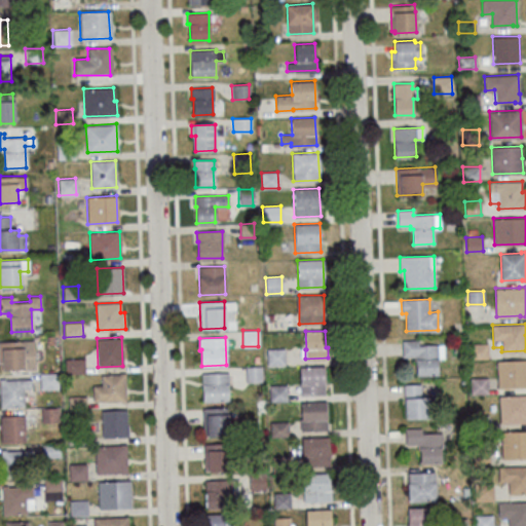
[(35,368),(24,369),(24,368),(0,368),(0,340),(33,340),(35,368)]
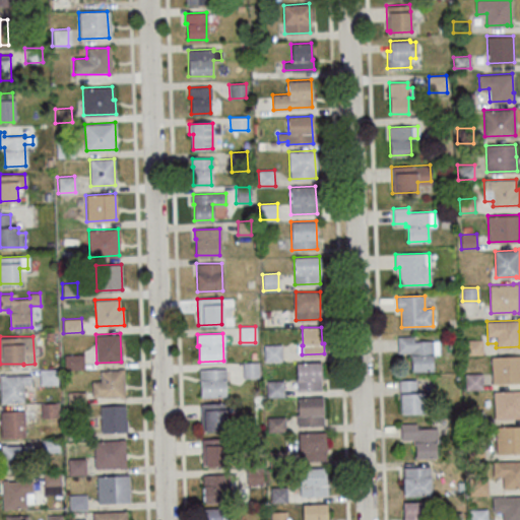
[(397,352),(397,337),(412,336),(412,341),(438,340),(439,353),(432,353),(433,370),(412,371),(412,354),(410,354),(410,351),(397,352)]
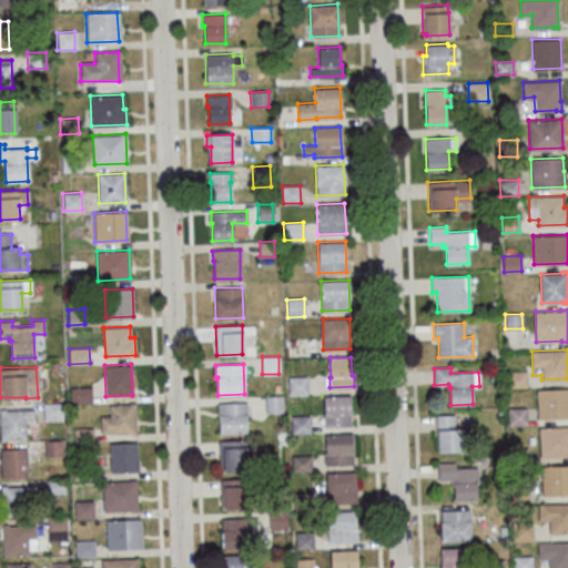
[(508,372),(526,371),(527,386),(508,387),(508,372)]
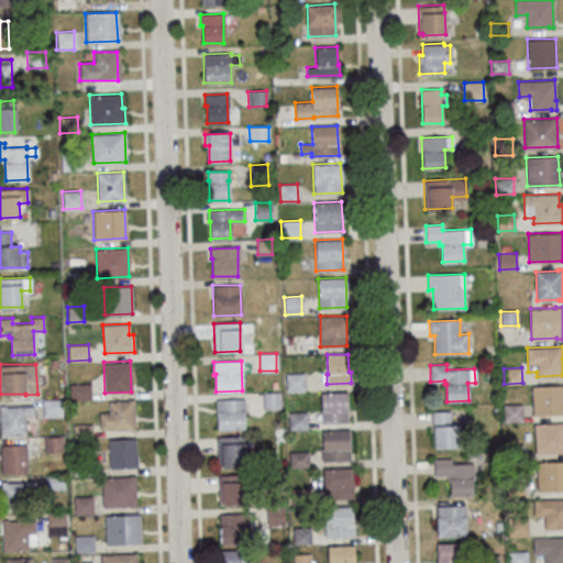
[(289,390),(288,374),(304,373),(305,390),(289,390)]
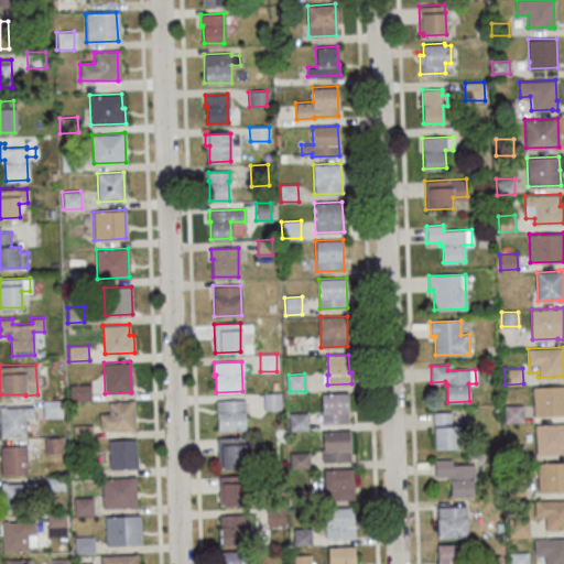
[(90,399),(71,400),(71,384),(89,383),(90,399)]
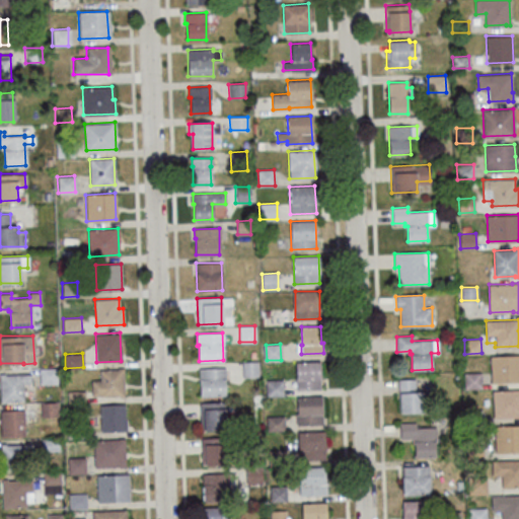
[(518,354),(518,381),(492,382),(491,355),(518,354)]
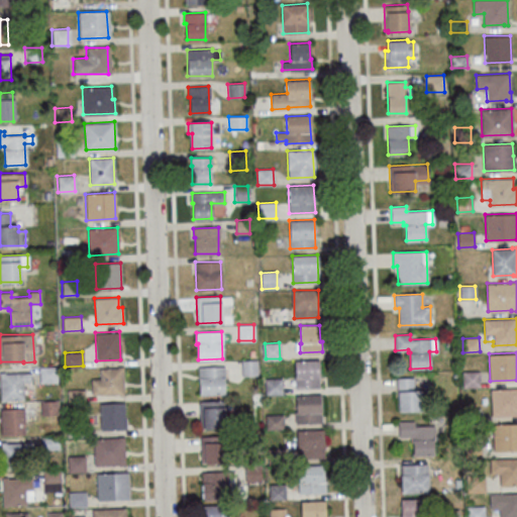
[(256,359),(256,376),(241,376),(241,360),(256,359)]
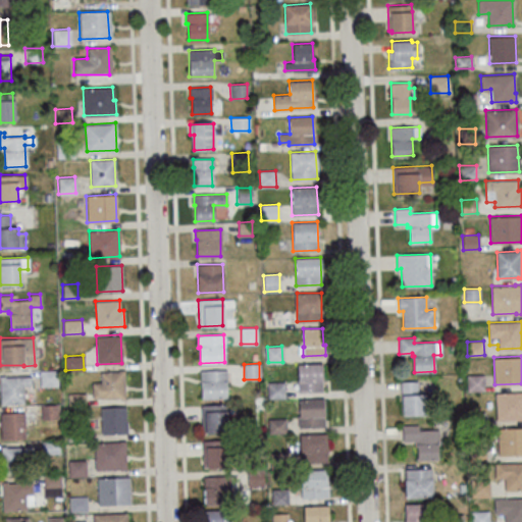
[(322,390),(298,392),(298,364),(321,363),(322,390)]
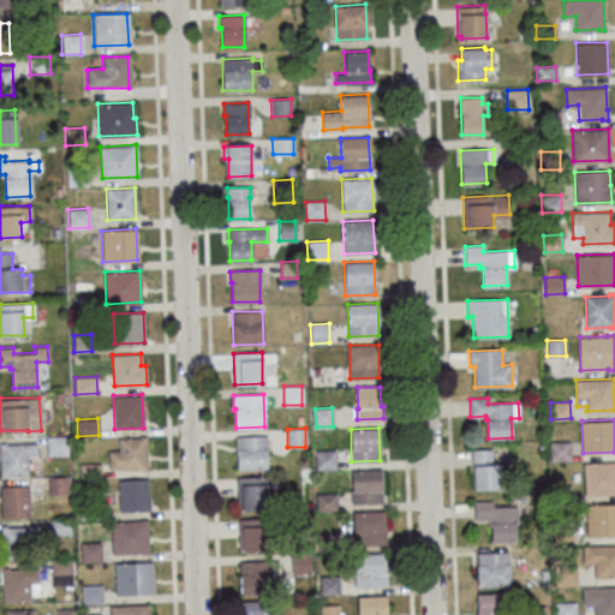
[(109,469),(108,451),(119,451),(119,439),(141,437),(141,435),(145,435),(147,467),(109,469)]
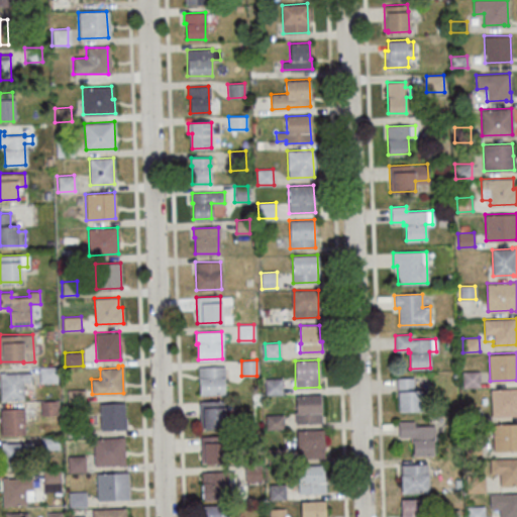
[(39,367),(57,367),(57,382),(40,382),(39,367)]
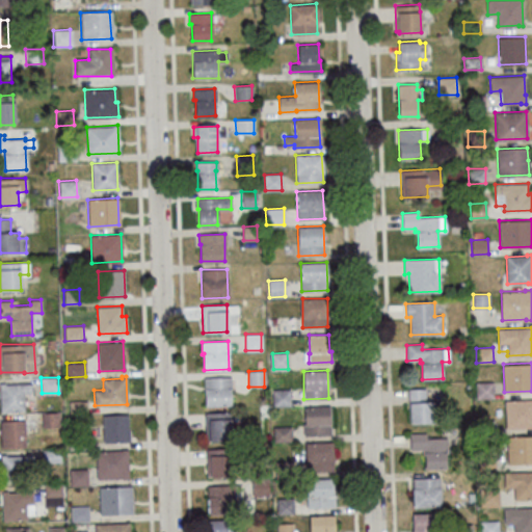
[(231,377),(231,404),(206,405),(206,389),(205,389),(204,377),(231,377)]
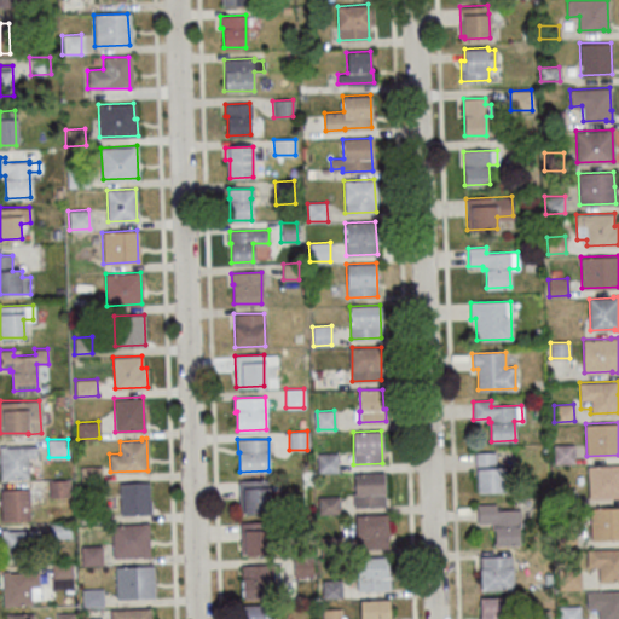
[(573,444),(574,463),(554,463),(554,445),(573,444)]
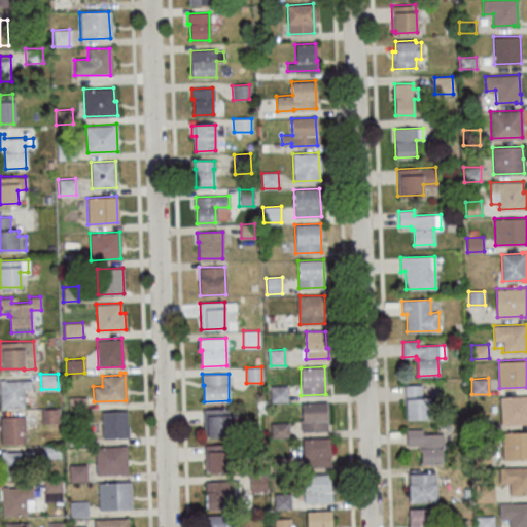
[(0,381),(32,380),(32,388),(23,388),(24,407),(1,408),(0,381)]
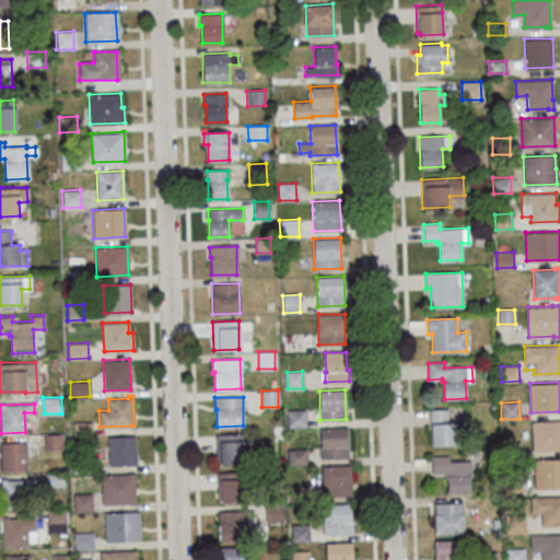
[(431,443),(430,410),(447,409),(448,422),(456,422),(457,443),(433,444),(433,443),(431,443)]
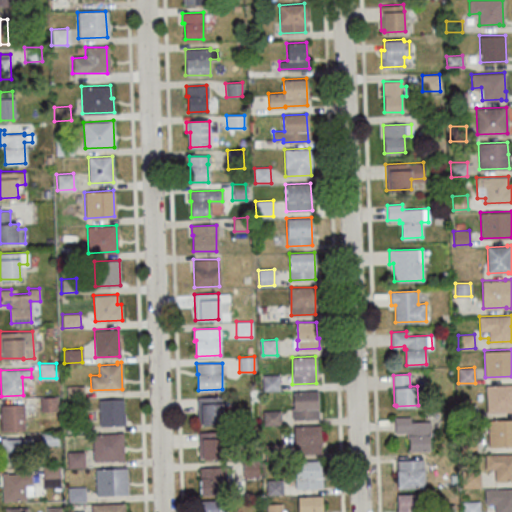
[(279,375),(279,390),(262,391),(262,375),(279,375)]
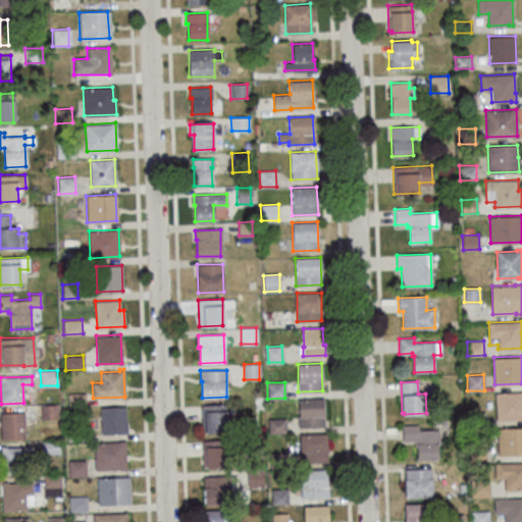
[(496,393),(521,392),(521,418),(497,419),(496,393)]
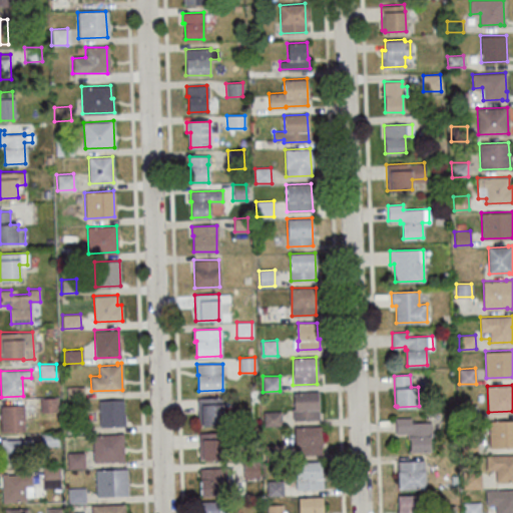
[(83,386),(83,398),(67,398),(66,387),(83,386)]
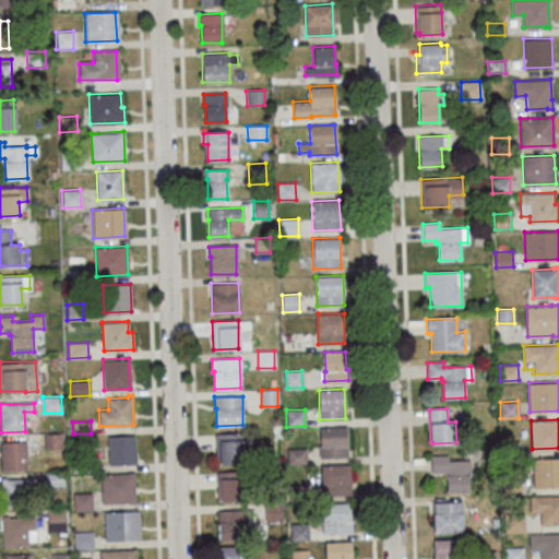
[(320,458),(320,447),(321,447),(321,428),(346,427),(347,456),(320,458)]
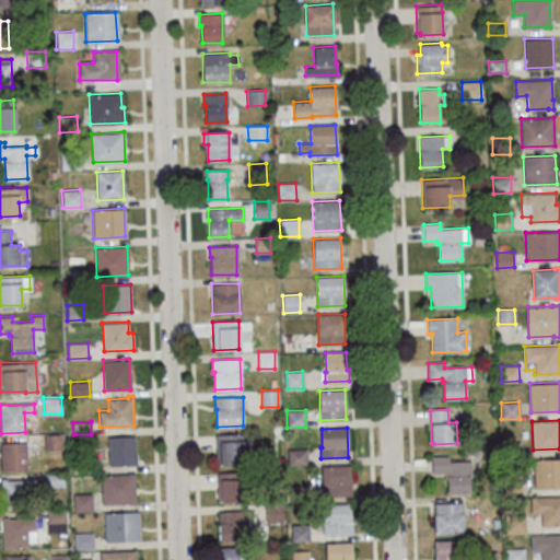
[(62,433),(62,447),(44,448),(44,434),(62,433)]
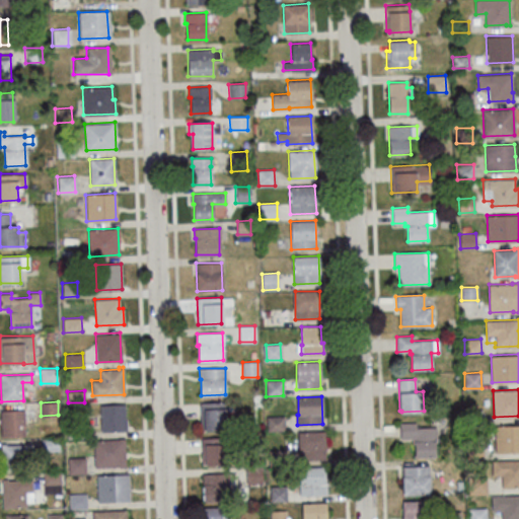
[(224,402),(224,430),(201,430),(200,402),(224,402)]
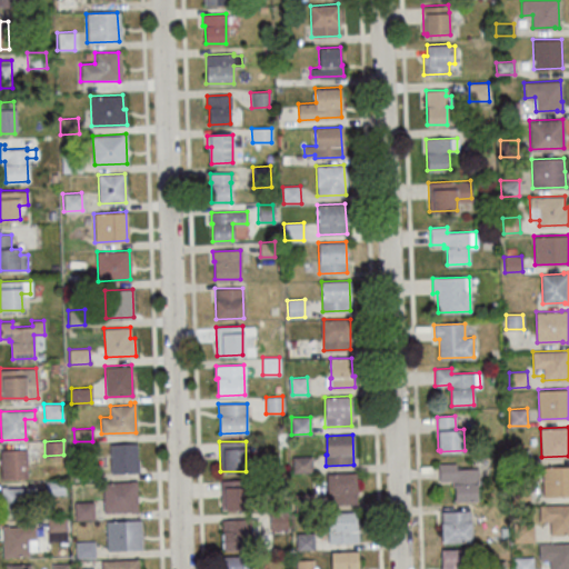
[(110,443),(136,442),(137,459),(138,459),(139,470),(111,471),(110,443)]
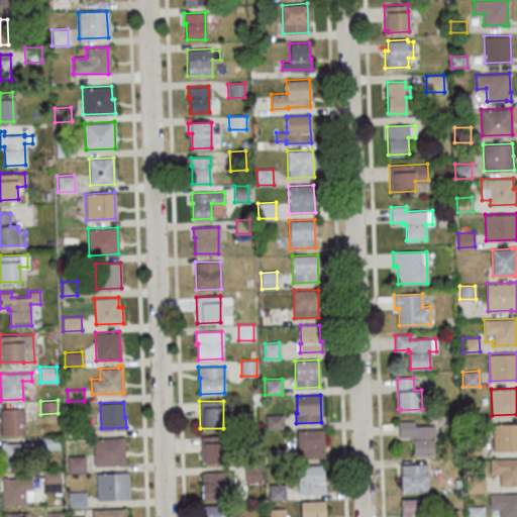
[(0,409),(23,408),(24,433),(1,434),(0,409)]
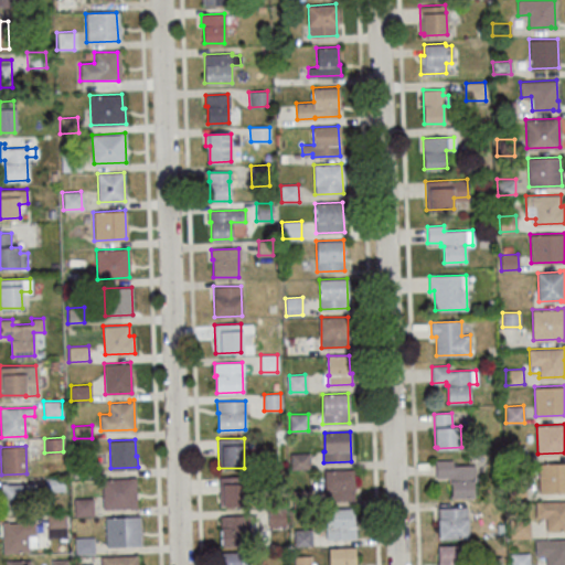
[(524,446),(524,461),(508,461),(507,446),(524,446)]
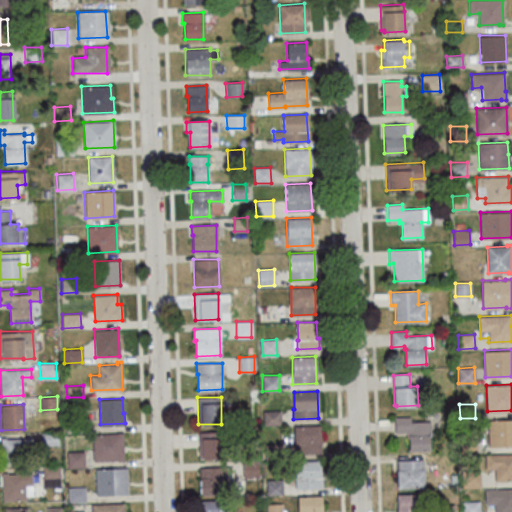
[(264,426),(264,411),(280,411),(280,426),(264,426)]
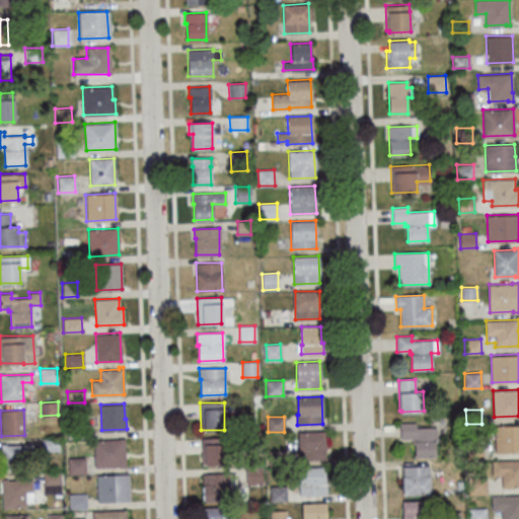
[(399,423),(415,422),(415,428),(435,427),(435,440),(434,440),(434,455),(415,456),(415,441),(413,441),(413,438),(399,438),(399,423)]
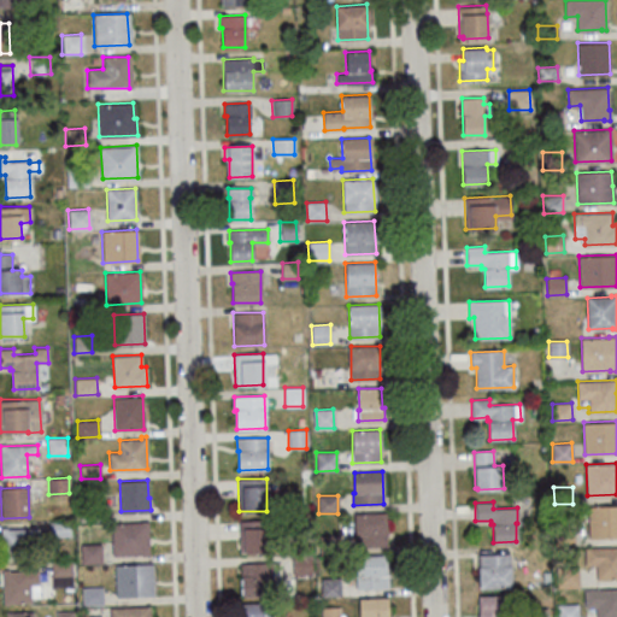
[(80,507),(99,506),(100,519),(81,521),(80,507)]
